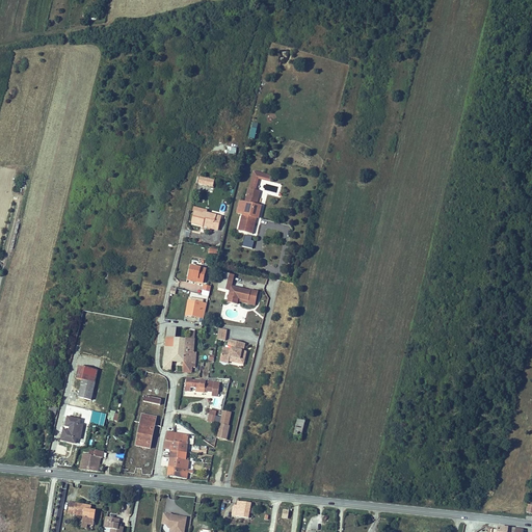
[(254,140),(258,125),(253,124),(248,139),(254,140)]
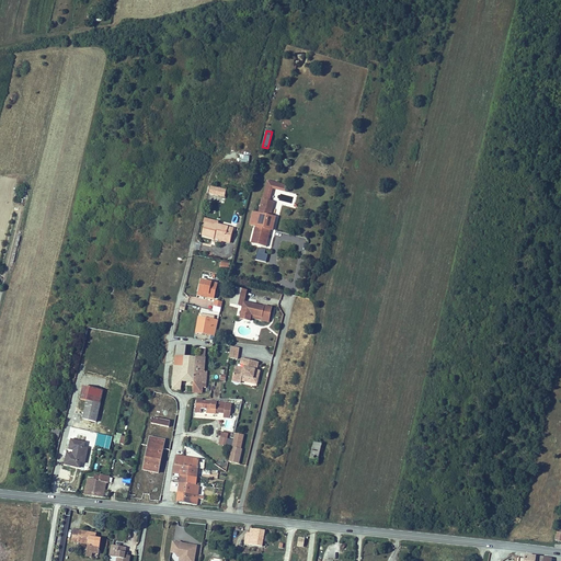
[(287,185),(266,180),(259,210),(255,225),(251,242),(263,244),(267,227),(271,214),(272,209),(274,202),(271,201),(273,190),(286,192),(287,185)]
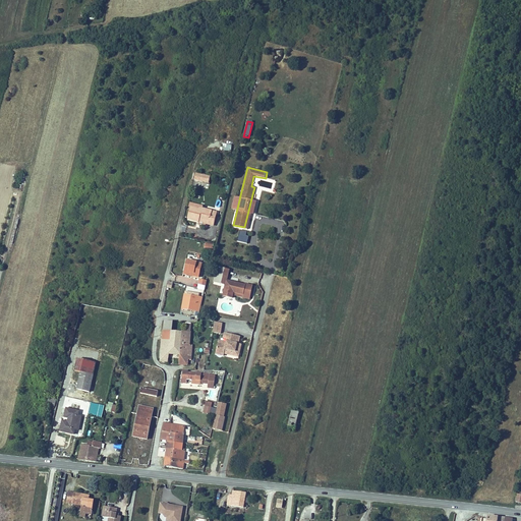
[(211,176),(195,173),(193,180),(209,183),(211,176)]
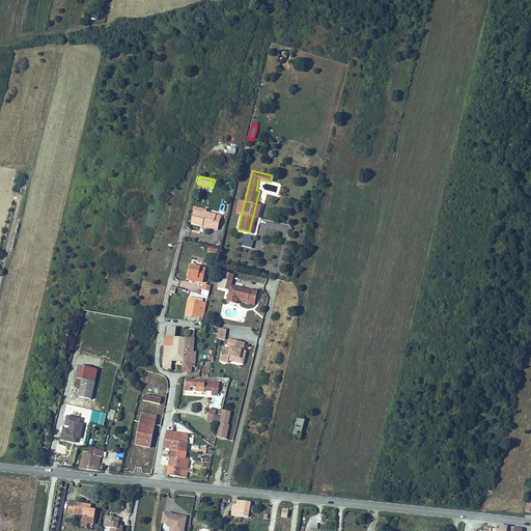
[(242,213),(245,199),(240,198),(236,212),(242,213)]
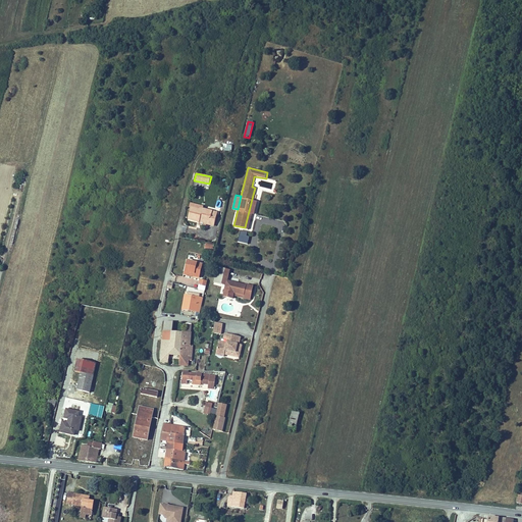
[(203,208),(200,208),(192,206),(190,217),(201,219),(201,217),(211,219),(210,223),(215,224),(218,209),(203,206),(203,208)]
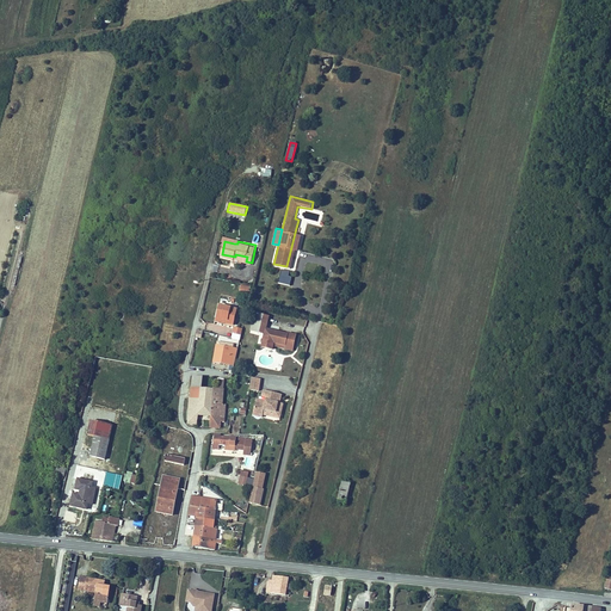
[(240,287),(238,295),(244,297),(244,295),(248,296),(251,289),(240,287)]
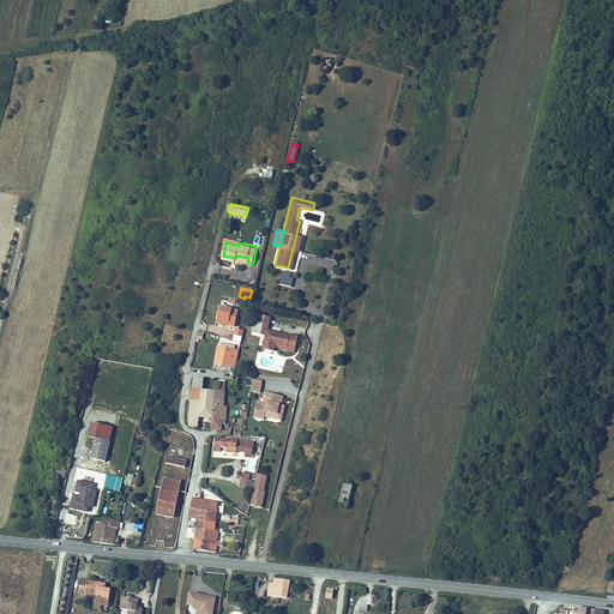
[(222,307),(218,319),(230,321),(229,325),(238,326),(240,311),(222,307)]
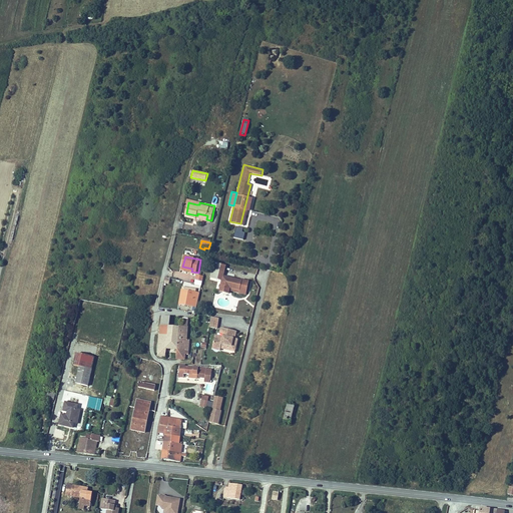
[(226,267),(213,264),(209,279),(222,282),(223,276),(226,267)]
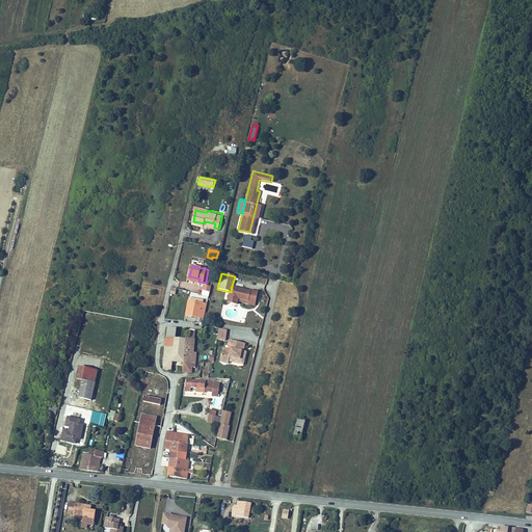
[(231,292),(230,297),(229,302),(238,304),(239,302),(240,297),(249,300),(251,291),(237,287),(236,291),(231,290),(231,292)]
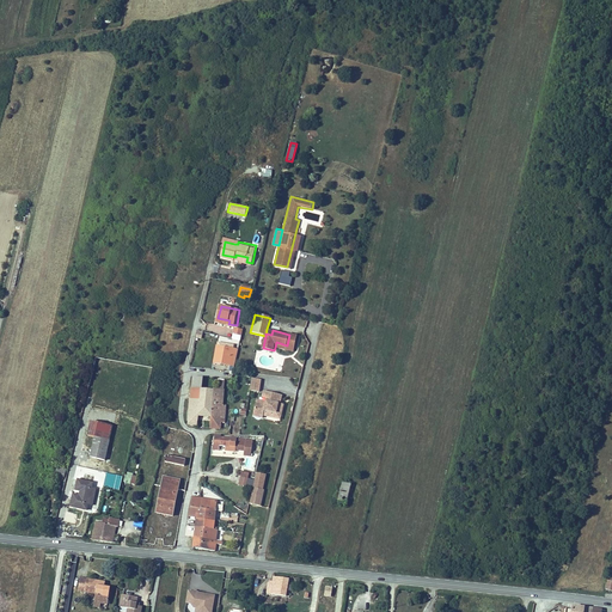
[(233,349),(215,346),(214,350),(213,360),(208,359),(207,362),(213,363),(213,362),(230,365),(233,349)]
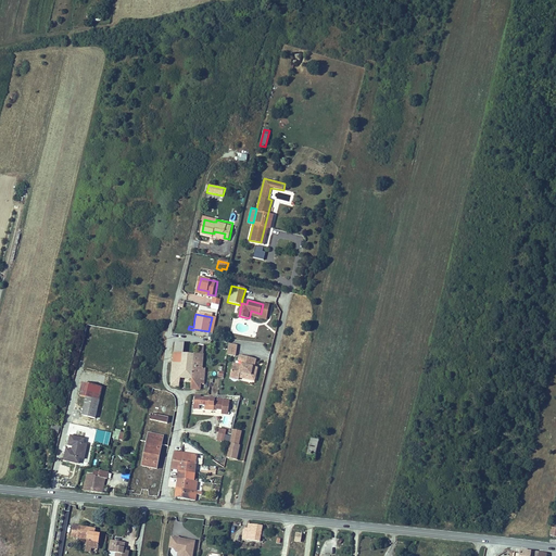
[(176,342),(175,355),(184,356),(185,343),(176,342)]
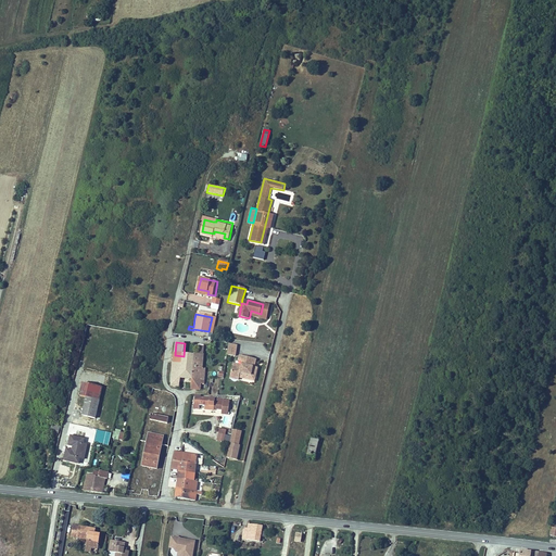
[(199,353),(200,344),(185,343),(184,356),(184,365),(182,373),(182,380),(193,380),(193,370),(196,353),(199,353)]
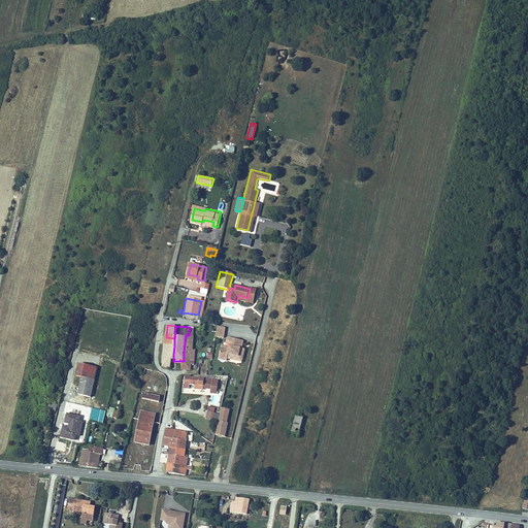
[(225,337),(225,326),(217,326),(217,337),(225,337)]
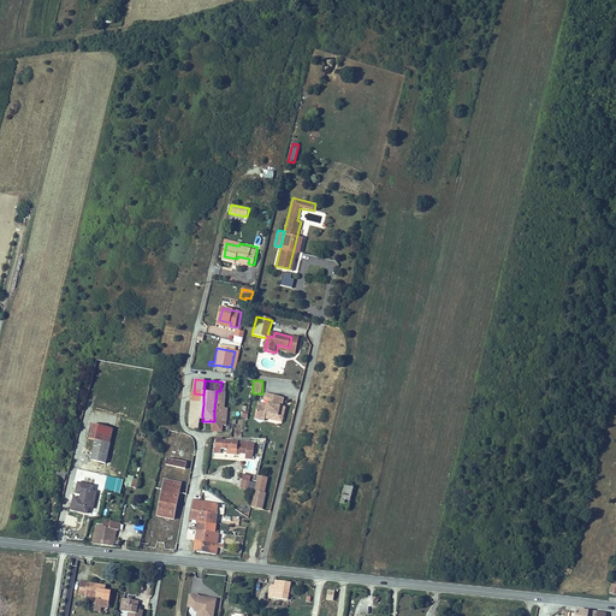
[(227,383),(221,381),(220,391),(217,391),(214,410),(226,412),(226,395),(227,383)]
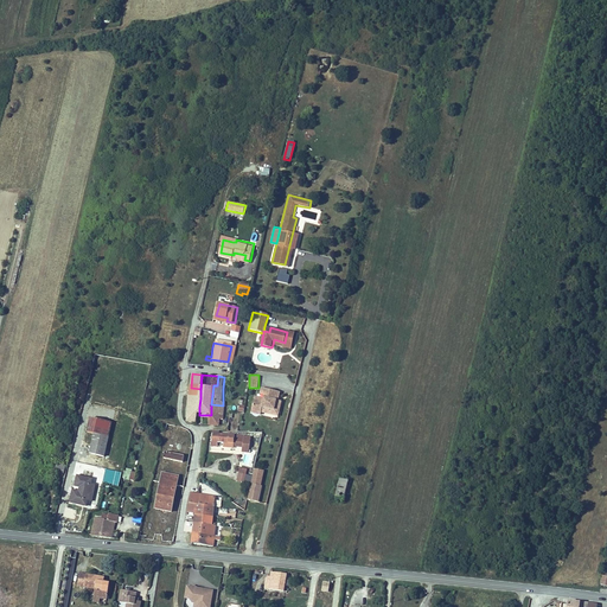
[(279,398),(281,391),(262,385),(260,395),(255,394),(250,411),(278,419),(282,400),(279,398)]
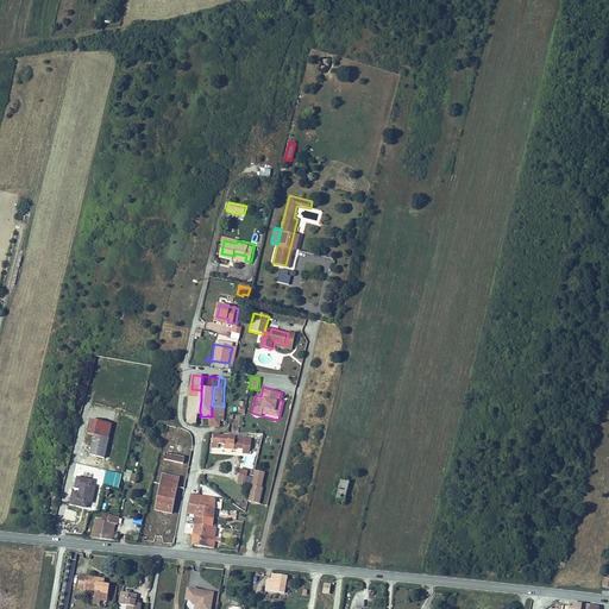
[(192,389),(190,400),(201,400),(201,390),(192,389)]
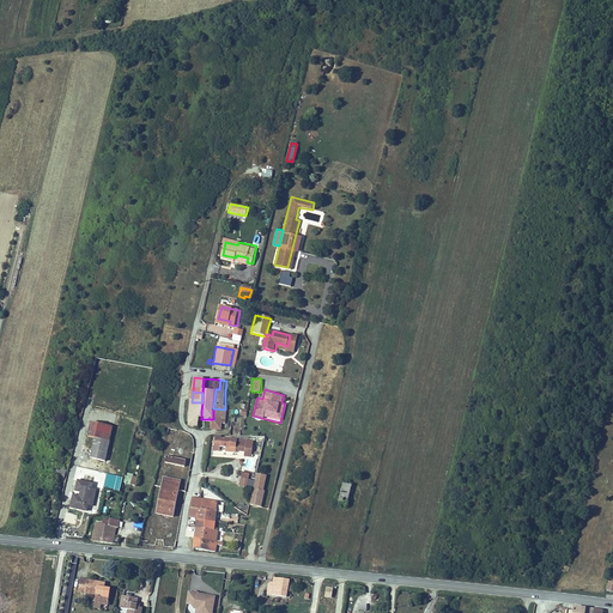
[(213,408),(213,419),(222,420),(224,420),(225,410),(213,408)]
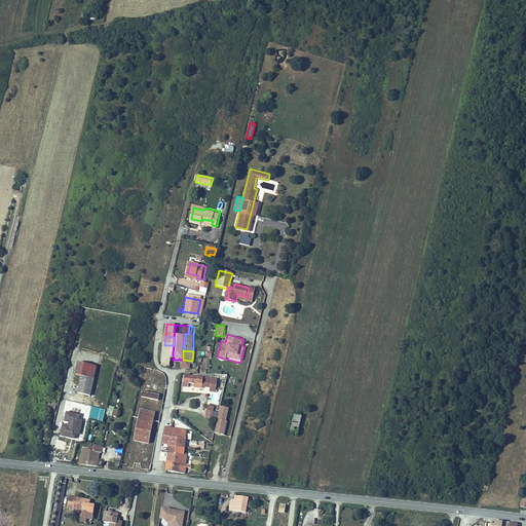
[(173,352),(164,352),(163,366),(172,367),(173,360),(173,352)]
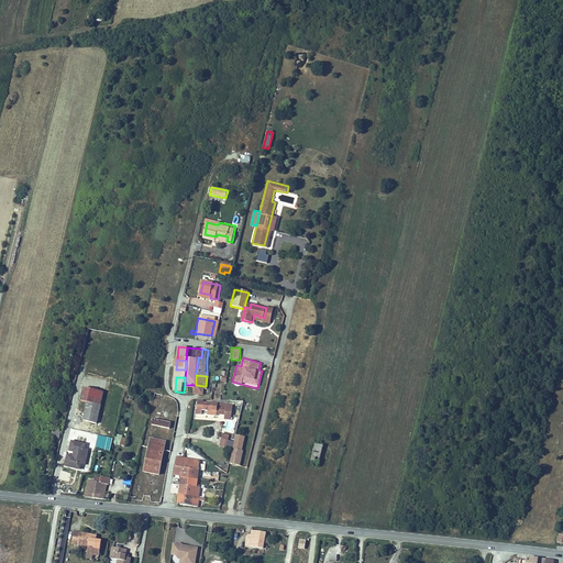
[(105,392),(85,387),(83,400),(89,403),(96,404),(102,405),(105,392)]
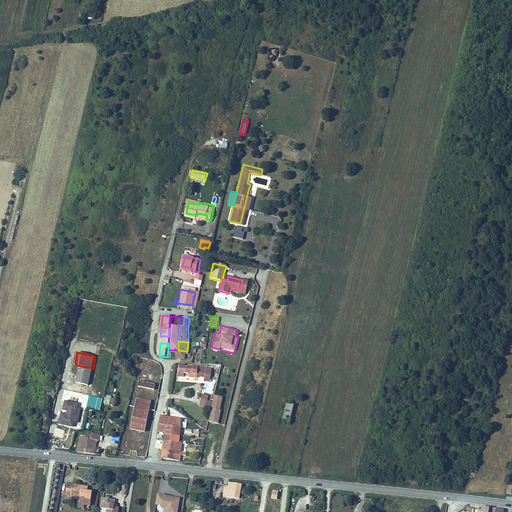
[(197,370),(193,370),(194,367),(194,366),(180,365),(180,373),(193,374),(193,377),(201,378),(201,370),(197,370)]
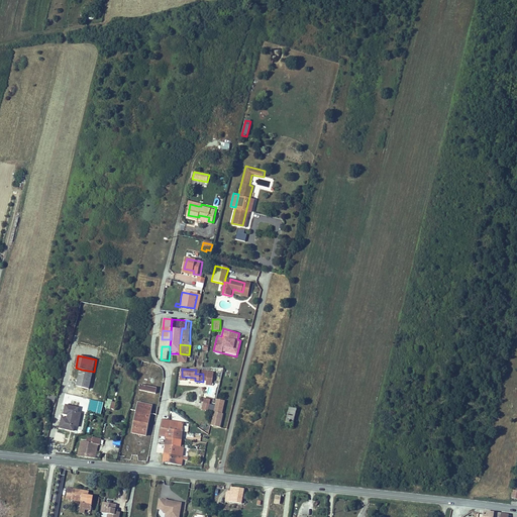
[(78,386),(84,387),(88,371),(82,370),(78,386)]
